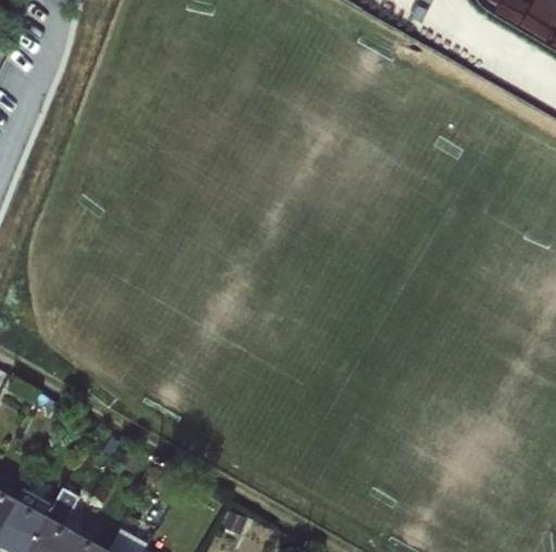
[(123,455),(116,466),(134,476),(140,465),(123,455)]
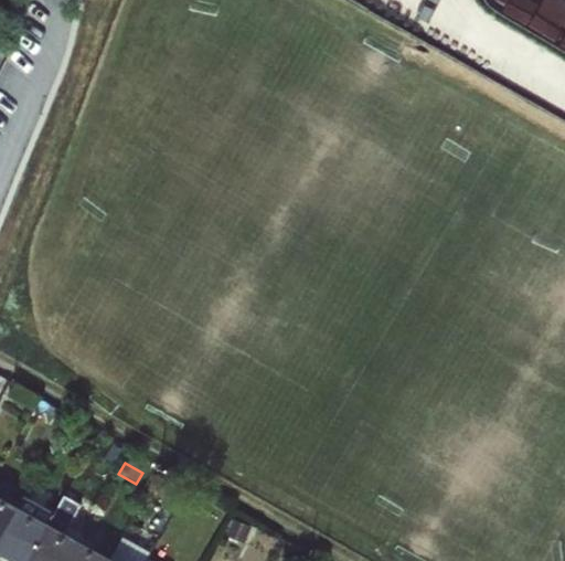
[(0,497),(0,538),(17,507),(0,497)]
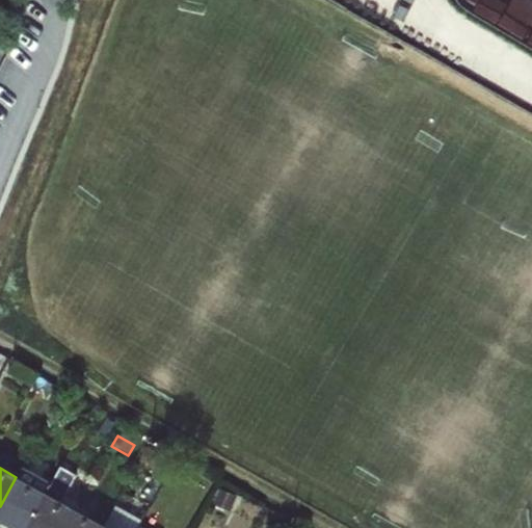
[(24,470),(19,479),(42,492),(46,482),(24,470)]
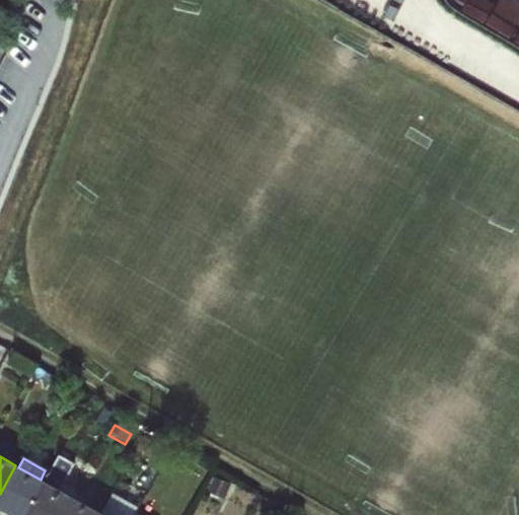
[(59,458),(45,483),(62,492),(74,466),(59,458)]
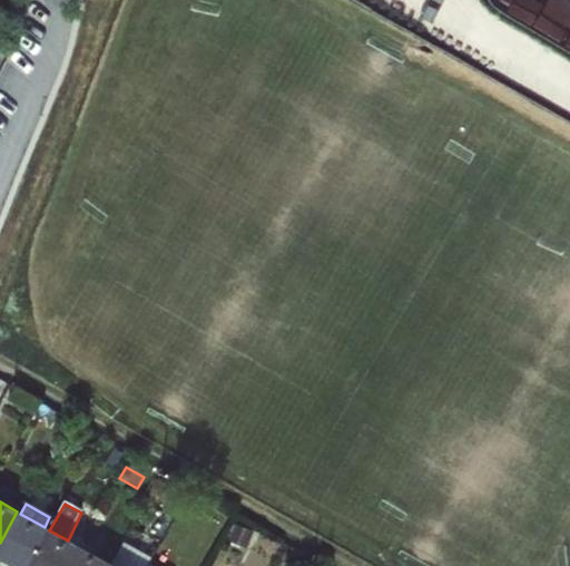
[(17,511),(0,543),(0,560),(9,565),(29,565),(49,530),(45,527),(20,514),(17,511)]
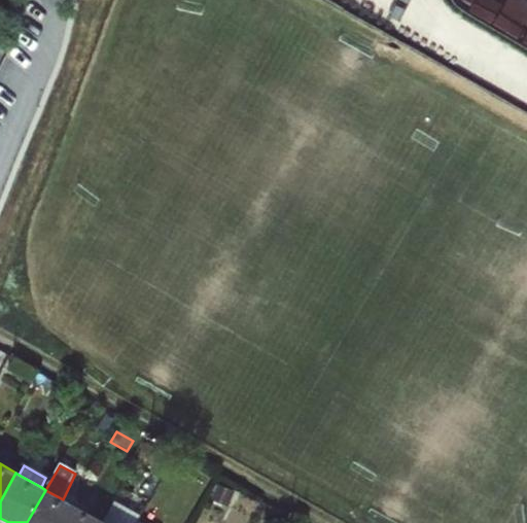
[(217,488),(212,504),(229,511),(234,494),(217,488)]
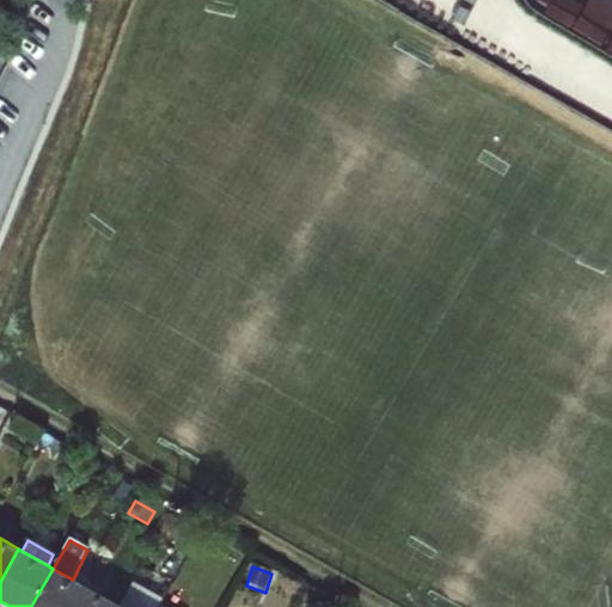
[(53,569),(31,606),(73,606),(85,586),(73,580),(53,569)]
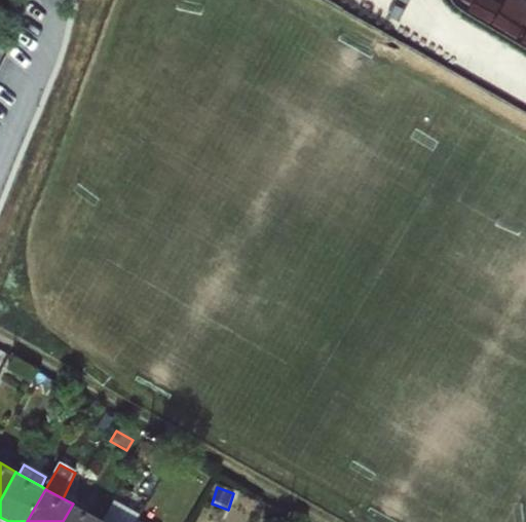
[(73,504),(63,521),(105,521),(73,504)]
